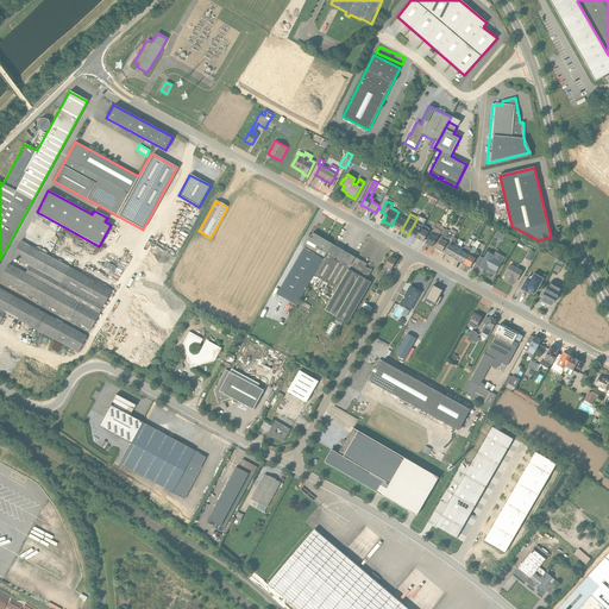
[(401,231),(407,220),(402,218),(401,215),(399,217),(396,215),(391,226),(401,231)]
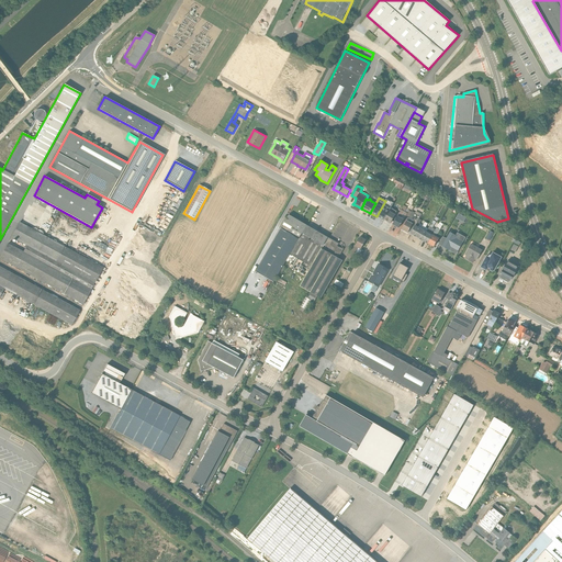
[(393,203),(390,201),(389,201),(385,200),(377,216),(384,220),(393,203)]
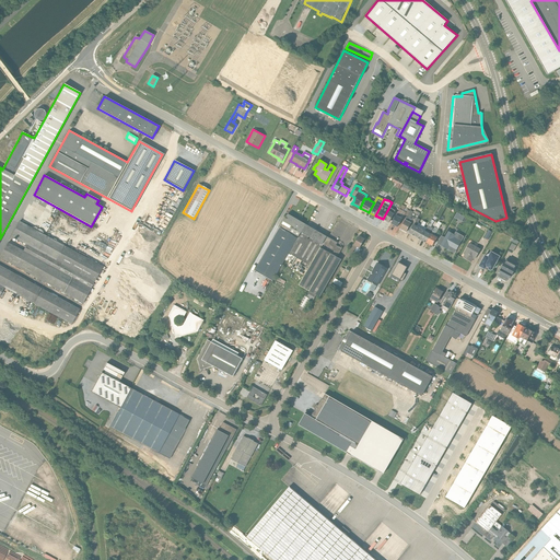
[(407,217),(410,211),(405,208),(406,207),(401,205),(391,224),(397,228),(405,214),(407,217)]
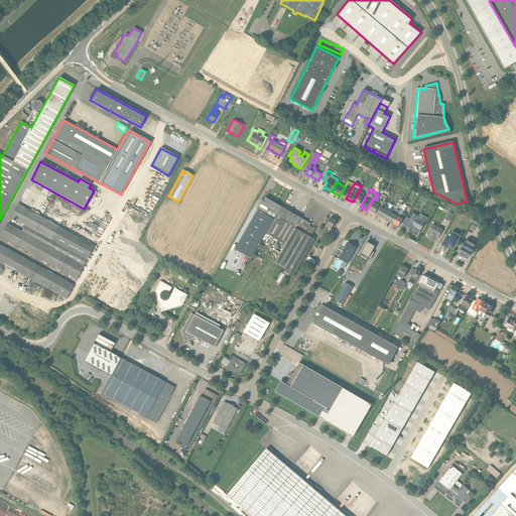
[(353,202),(359,205),(363,198),(363,197),(364,195),(359,190),(353,202)]
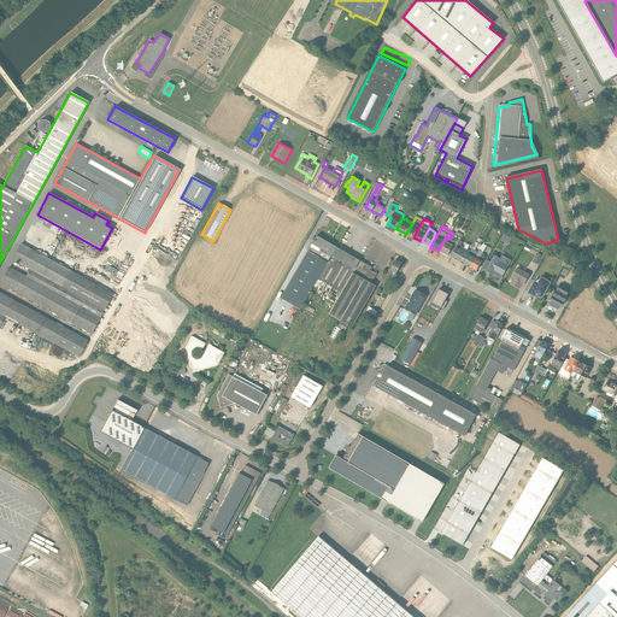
[(447,256),(448,256),(451,258),(463,235),(457,233),(456,234),(452,233),(448,239),(441,252),(447,256)]
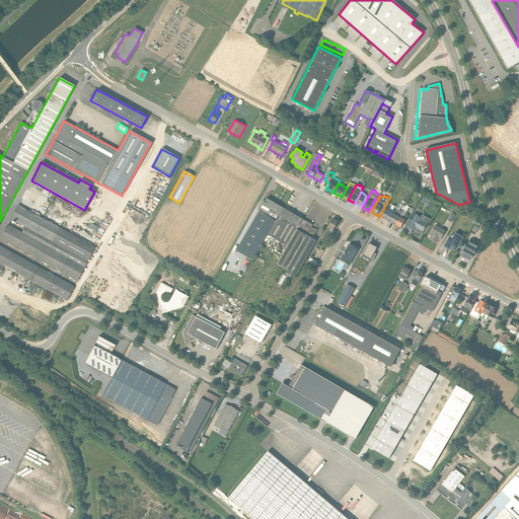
[(430,201),(424,198),(421,202),(429,206),(428,205),(430,201)]
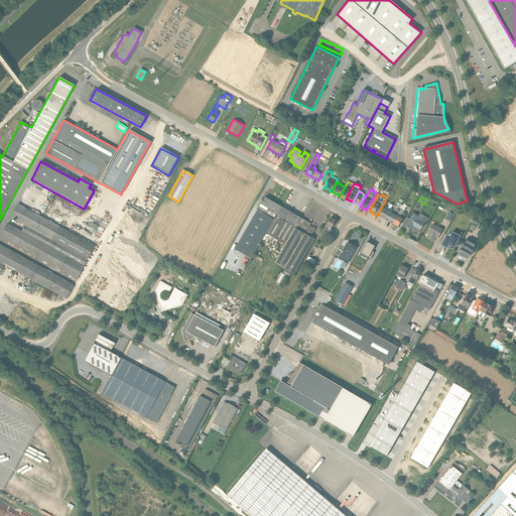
[(278,205),(279,204),(273,200),(272,202),(265,198),(235,249),(251,259),(252,259),(281,207),(278,205)]
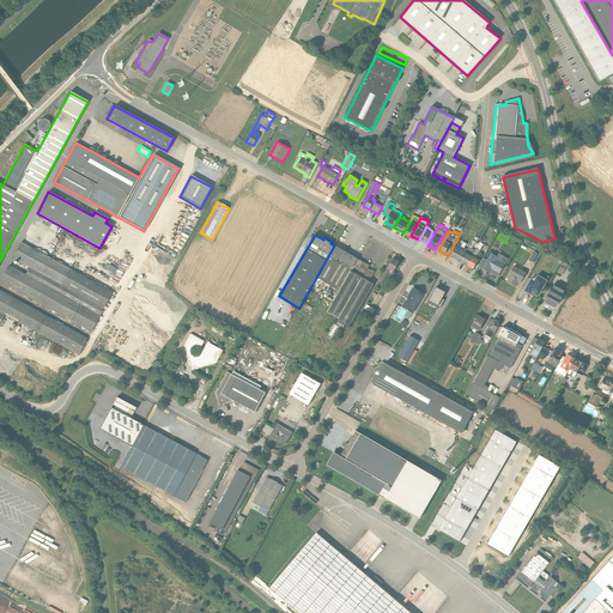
[(460,241),(457,240),(448,256),(454,260),(461,247),(457,244),(460,241)]
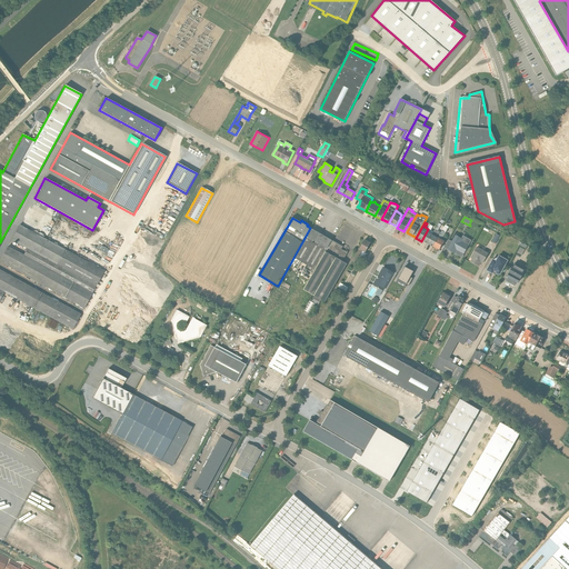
[(438,231),(441,225),(439,223),(427,243),(432,247),(440,232),(438,231)]
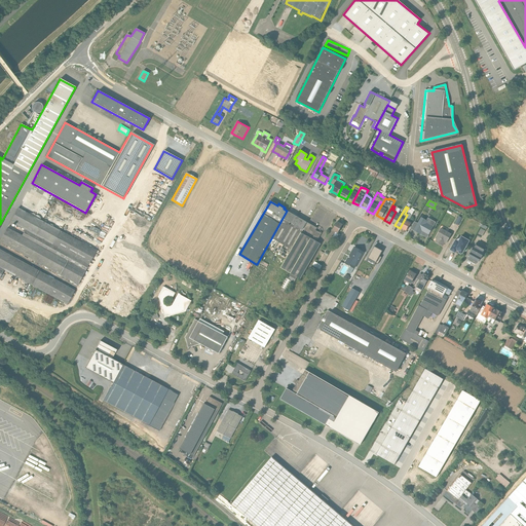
[(400,210),(398,208),(389,223),(395,225),(401,215),(398,213),(400,210)]
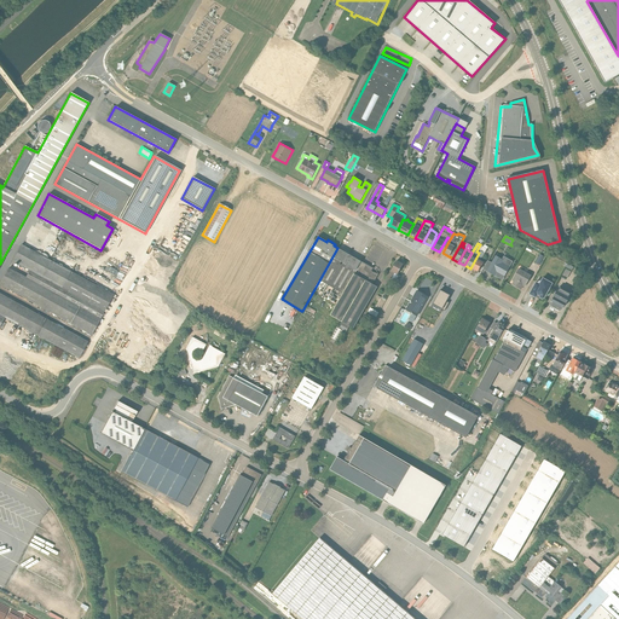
[(114,295),(22,246),(12,261),(29,270),(25,277),(9,268),(0,282),(0,285),(91,335),(114,295)]
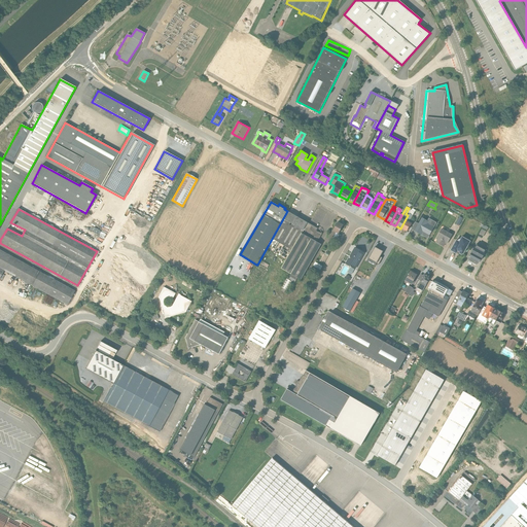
[(409,222),(413,216),(416,211),(412,209),(400,229),(407,232),(409,227),(410,227),(412,224),(409,222)]
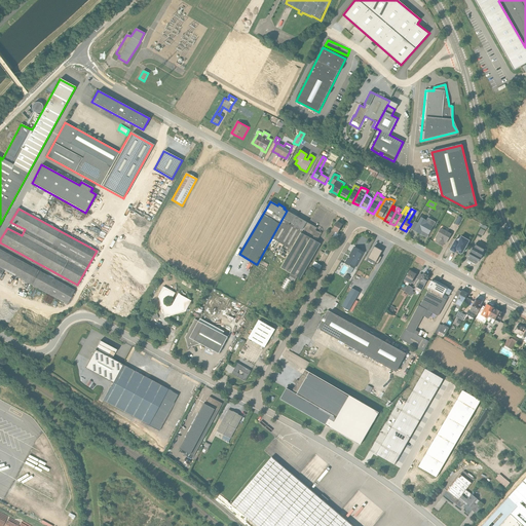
[(289,253),(307,222),(287,211),(268,245),(274,249),(278,242),(285,246),(283,250),(289,253)]
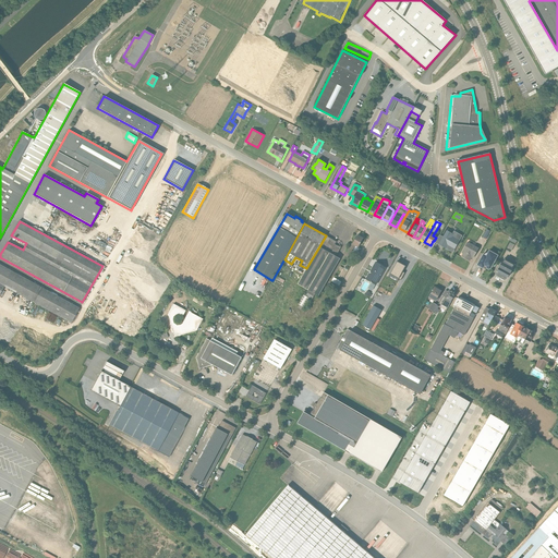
[(439,245),(438,245),(443,247),(452,253),(462,237),(453,231),(452,234),(447,231),(443,238),(439,235),(435,243),(439,245)]
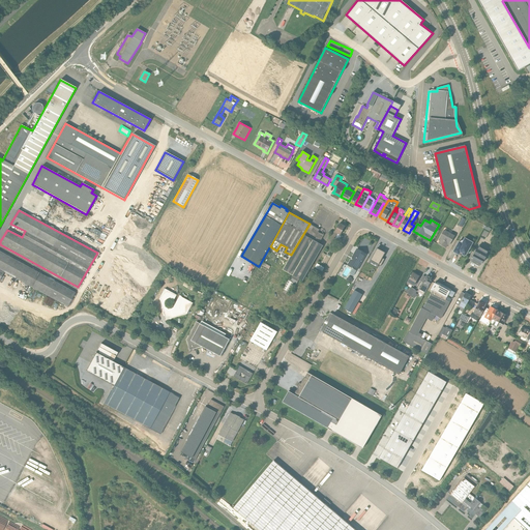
[(324,235),(318,232),(319,230),(310,224),(285,266),(283,270),(292,275),(290,281),(288,281),(283,289),(289,292),(294,284),(296,285),(299,280),(302,282),(312,266),(323,246),(323,245),(319,243),(324,235)]
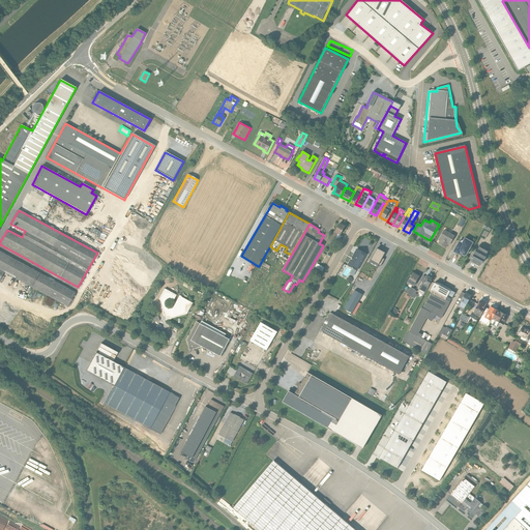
[(328,242),(328,243),(330,245),(334,239),(336,240),(340,235),(341,235),(345,227),(340,224),(328,242)]
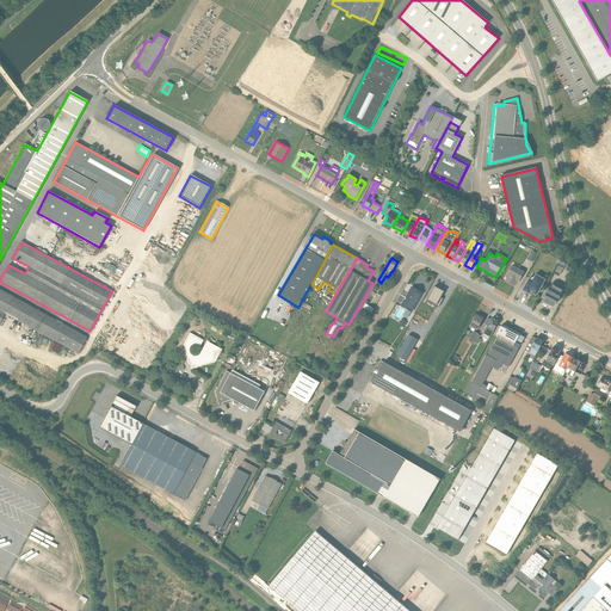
[(505,282),(514,287),(516,283),(518,283),(524,272),(512,265),(506,277),(507,278),(505,282)]
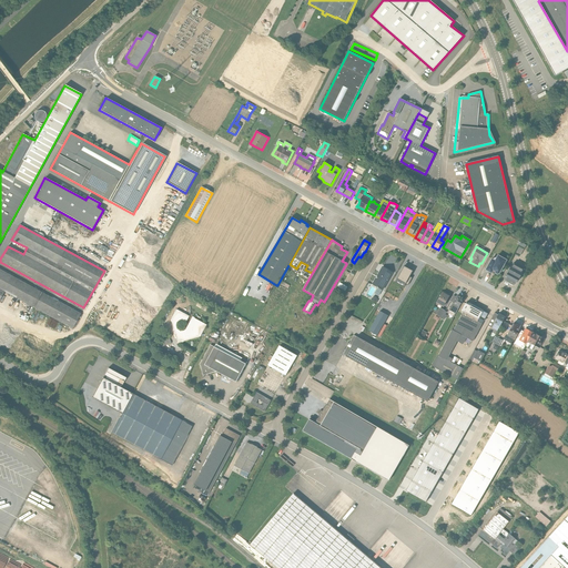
[(495,274),(497,274),(499,274),(507,260),(497,254),(496,257),(494,259),(494,260),(492,259),(486,270),(492,274),(492,273),(495,274)]
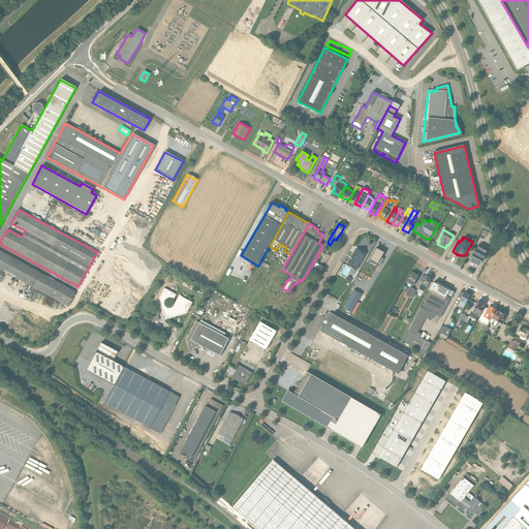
[(470,261),(478,266),(480,262),(481,263),(488,251),(477,245),(471,257),(472,258),(470,261)]
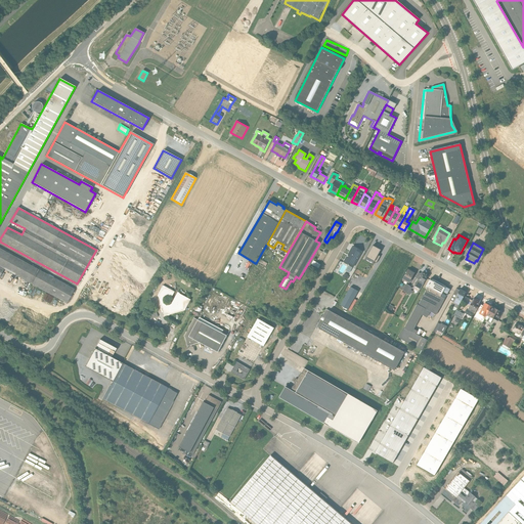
[(378,255),(382,248),(374,244),(365,260),(374,264),(376,260),(377,261),(380,255),(378,255)]
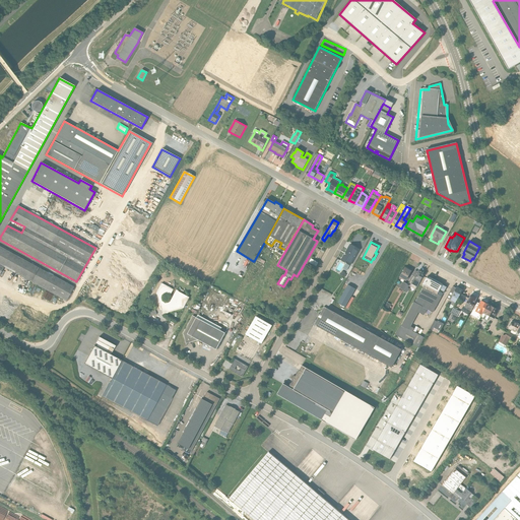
[(349,266),(360,249),(350,245),(341,261),(349,266)]
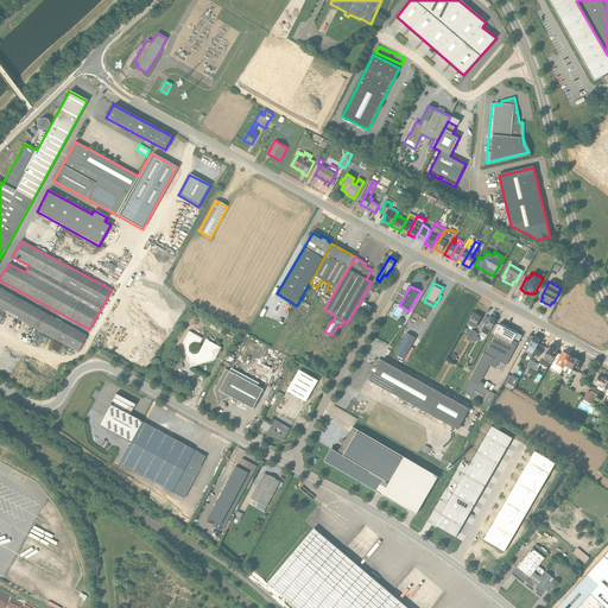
[(86,336),(0,289),(0,320),(4,312),(77,353),(86,336)]
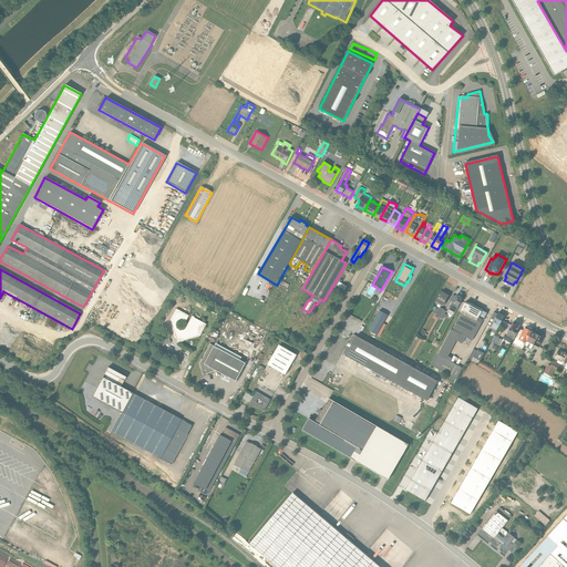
[(286,278),(282,276),(276,288),(279,289),(280,287),(286,290),(289,285),(284,281),(286,278)]
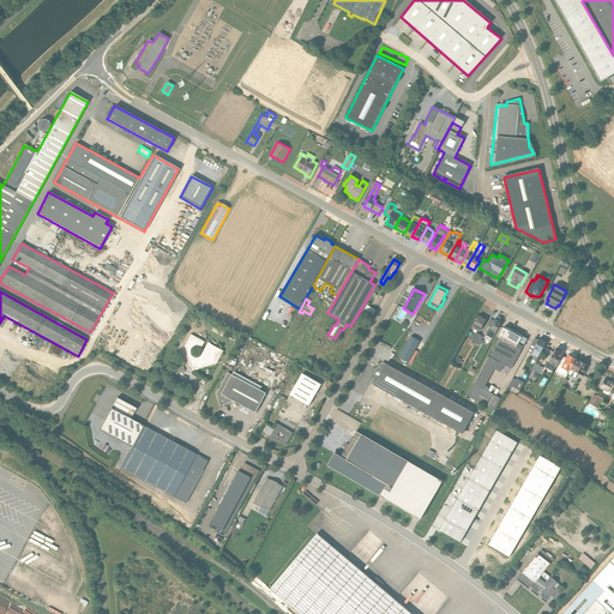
[(367,306),(362,315),(368,319),(369,319),(372,314),(373,314),(375,311),(367,306)]
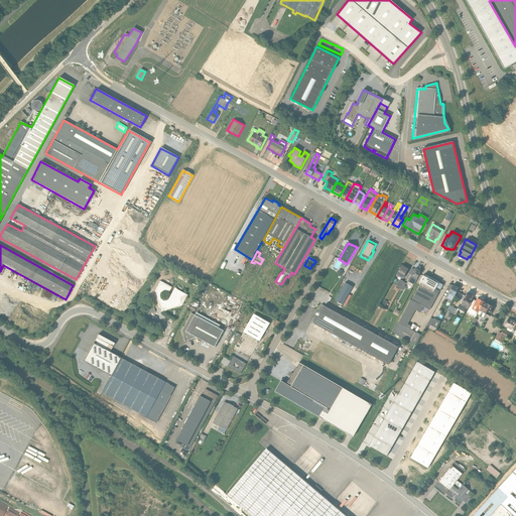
[(408,269),(402,266),(396,275),(402,279),(408,269)]
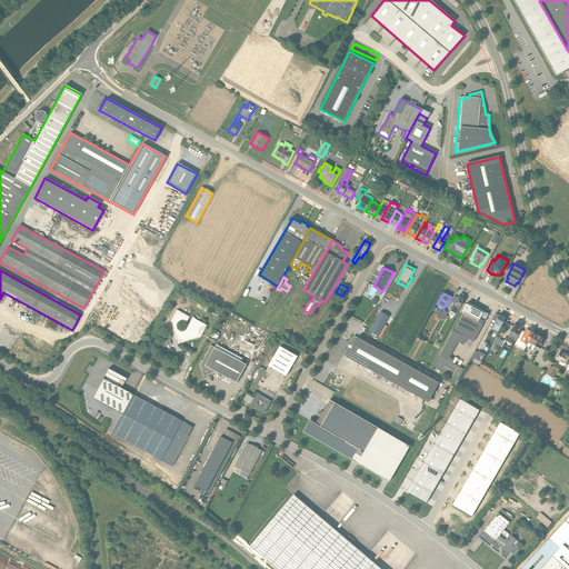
[(462,298),(459,296),(458,298),(453,296),(450,302),(453,303),(450,311),(457,315),(463,301),(462,300),(462,298)]
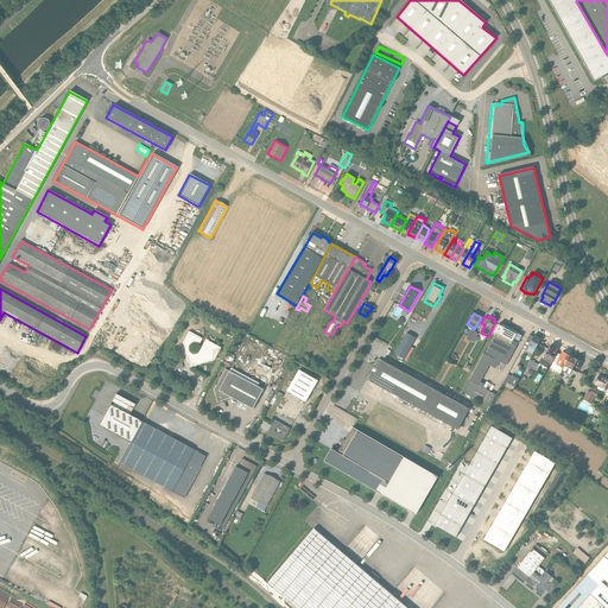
[(489,406),(496,396),(496,394),(483,387),(485,385),(480,382),(489,366),(495,369),(499,362),(506,366),(518,342),(521,336),(501,324),(500,325),(498,325),(494,333),(495,334),(492,342),(485,354),(483,353),(483,354),(466,385),(462,392),(468,396),(467,397),(467,398),(469,399),(470,397),(489,407),(489,406)]
